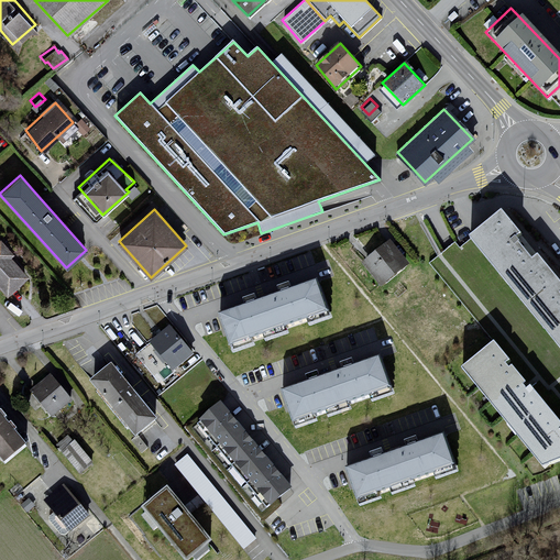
[(501,210),(468,237),(559,349),(559,283),(538,256),(533,261),(515,239),(520,235),(501,210)]
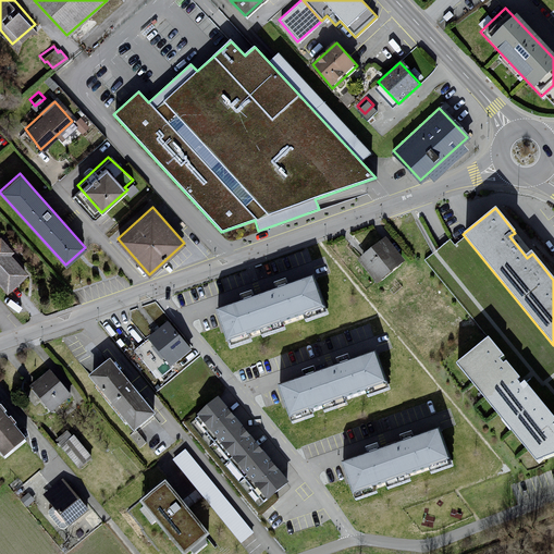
[(0,284),(4,290),(25,272),(8,253),(10,249),(0,237),(0,284)]
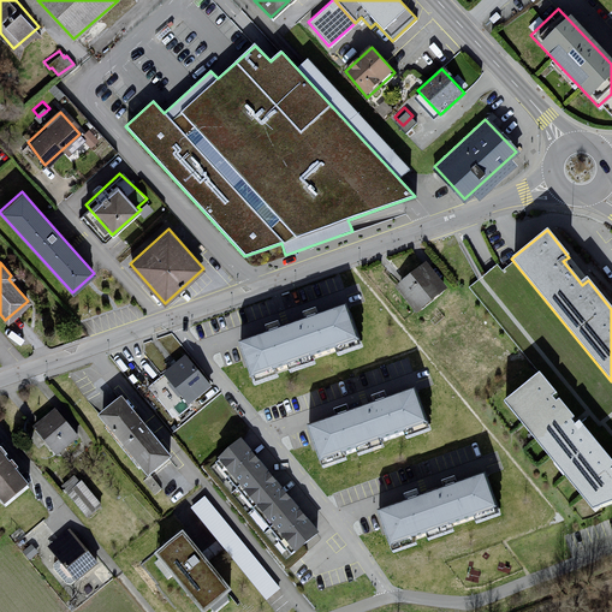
[(426,262),(396,286),(416,313),(446,289),(426,262)]
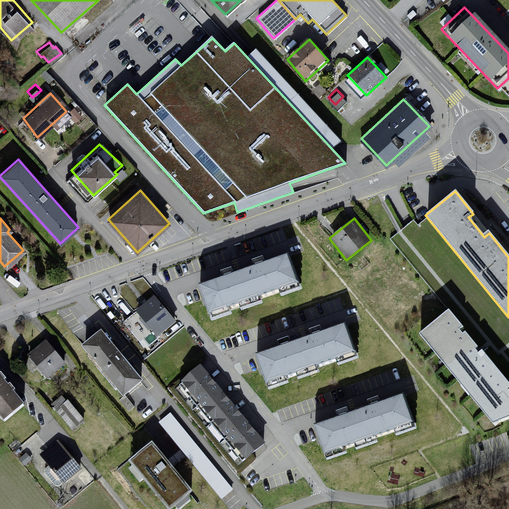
[(221,276),(198,284),(210,317),(300,285),(288,253),(265,261),(263,257),(252,261),(254,265),(233,272),(232,267),(220,272),(221,276)]
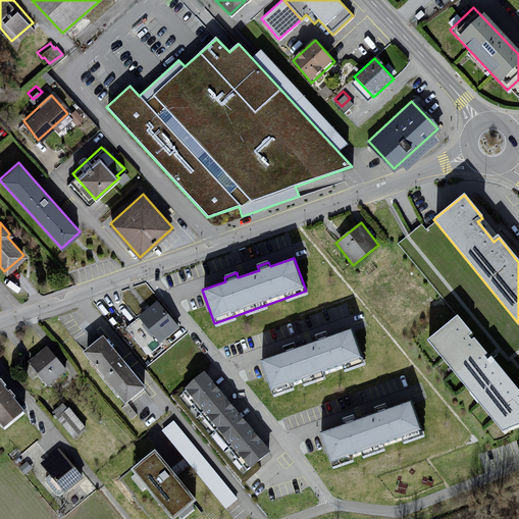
[(156,302),(137,317),(159,345),(179,328),(156,302)]
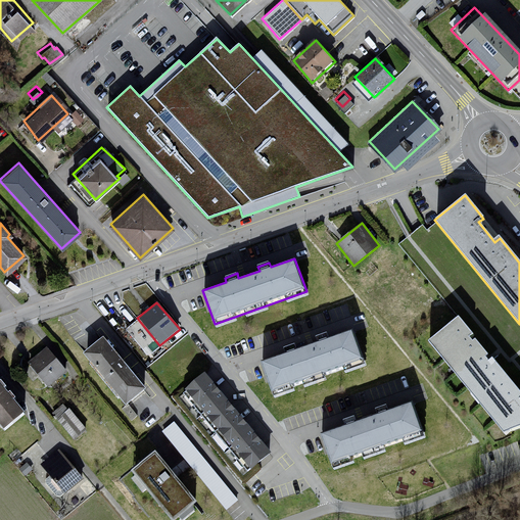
[(519,385),(463,316),(430,342),(504,434),(519,427),(519,385)]
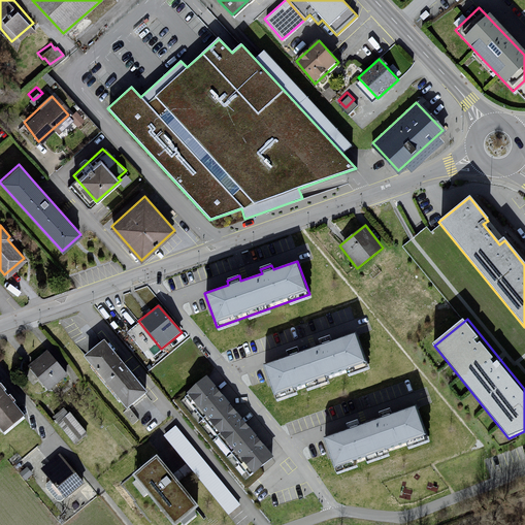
[(287,356),(263,364),(274,398),(367,365),(356,332),(331,340),(330,336),(319,340),(320,343),(299,352),(297,347),(285,351),(287,356)]
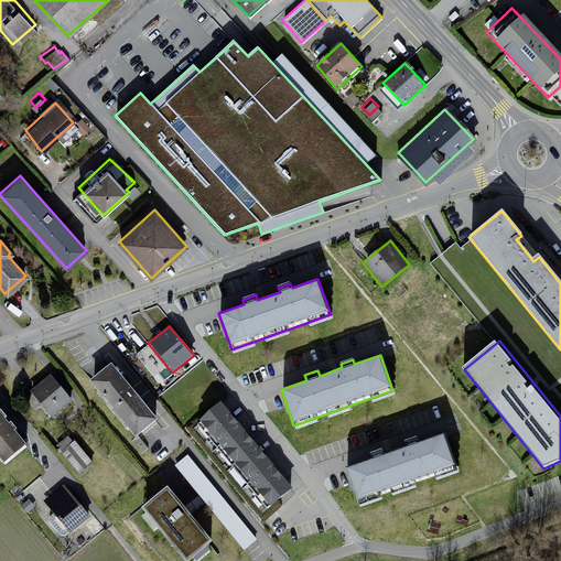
[(114,364),(92,384),(139,439),(160,420),(114,364)]
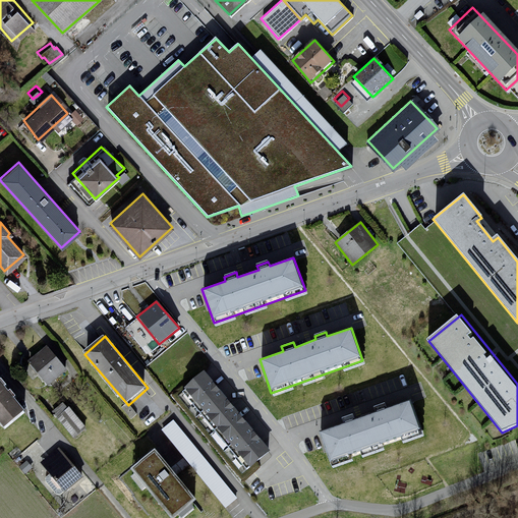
[(46,346),(27,361),(48,386),(66,370),(46,346)]
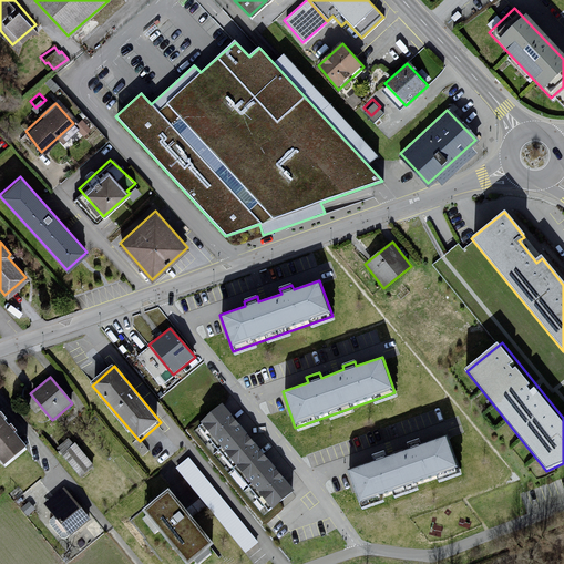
[(224,403),(200,427),(272,511),(295,494),(224,403)]
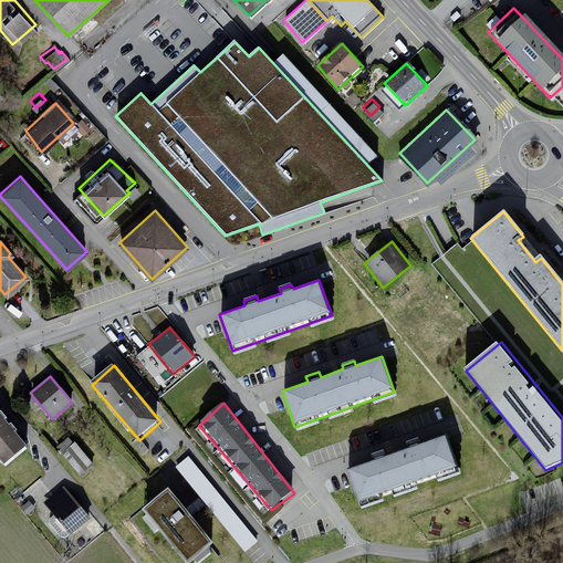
[(0,457),(6,465),(28,447),(0,413),(0,457)]
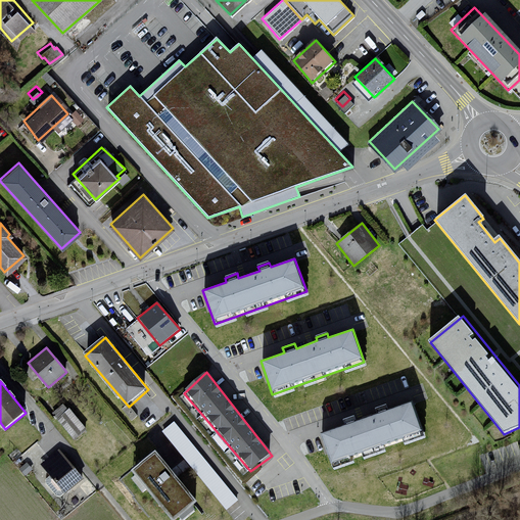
[(69,434),(84,425),(66,398),(52,408),(69,434)]
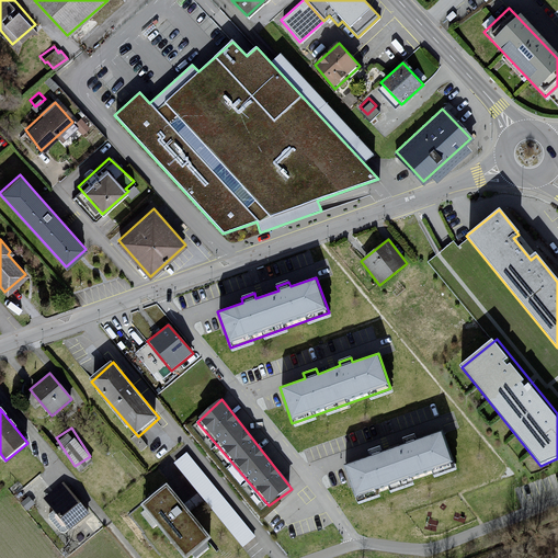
[(368,455),(343,464),(356,500),(454,465),(442,430),(417,440),(414,434),(402,439),(403,443),(382,451),(379,446),(366,451),(368,455)]
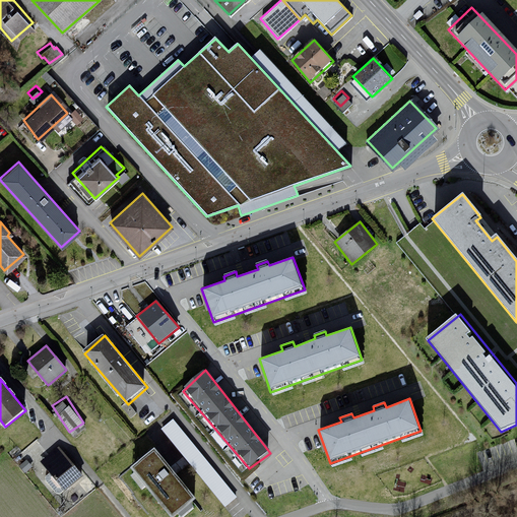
[(236,496),(171,416),(158,427),(223,506),(236,496)]
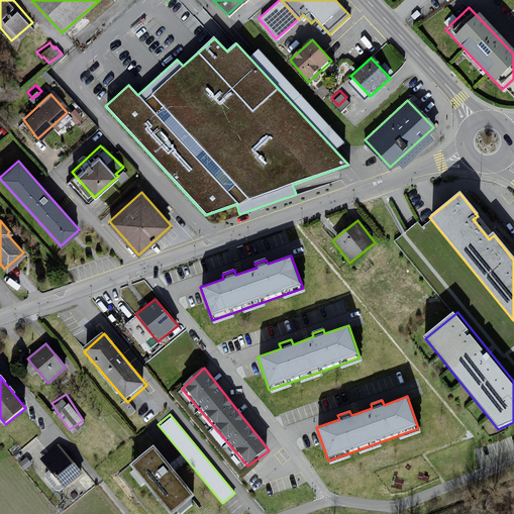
[(38,458),(65,488),(82,475),(57,443),(38,458)]
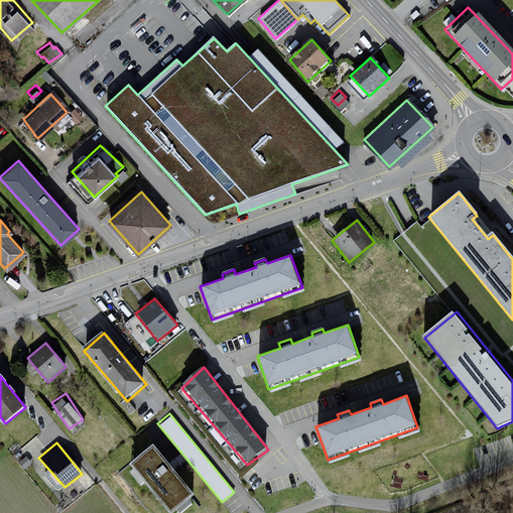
[(155,449),(133,466),(169,512),(175,512),(196,495),(155,449)]
